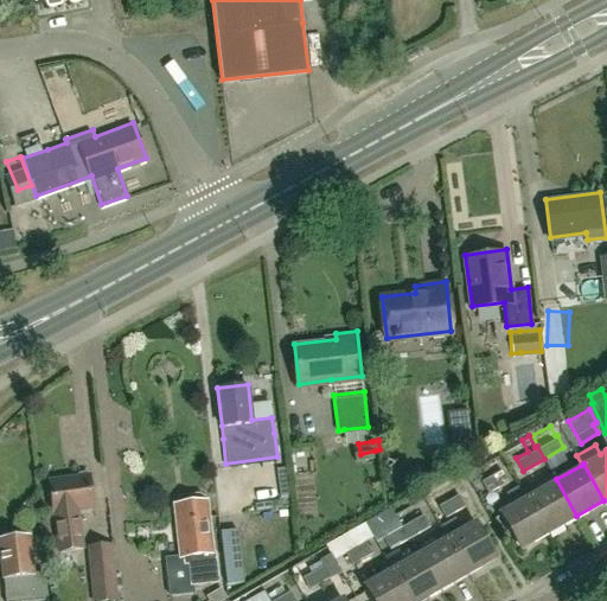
[(489,491),(509,479),(502,466),(480,478),(489,491)]
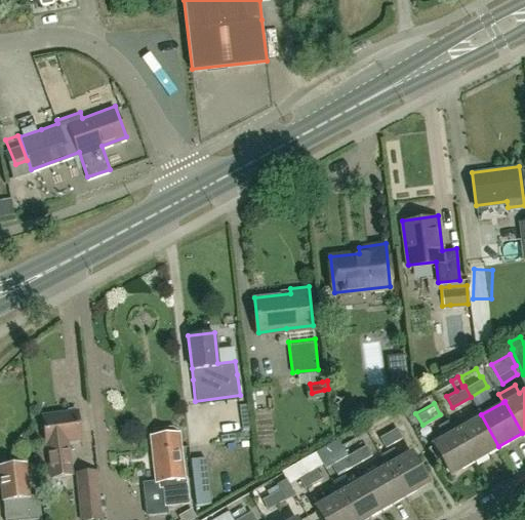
[(44,413),(48,441),(45,442),(49,475),(72,471),(68,439),(81,437),(77,409),(44,413)]
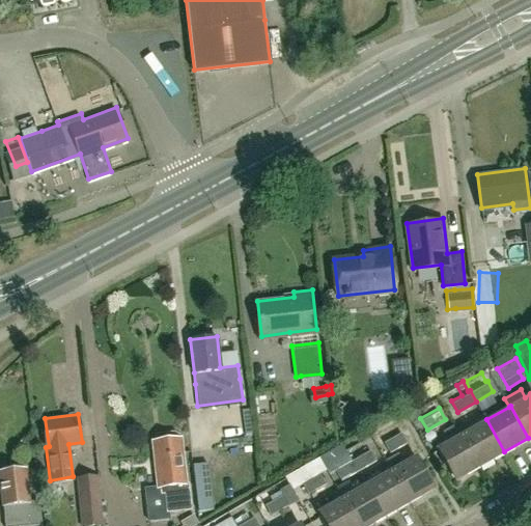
[(381,427),(387,438),(383,440),(389,450),(408,441),(402,432),(410,426),(402,414),(381,427)]
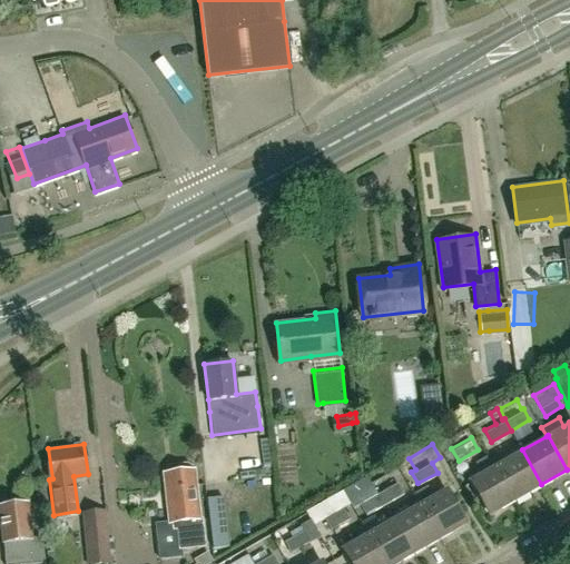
[(541,484),(522,449),(497,464),(516,498),(541,484)]
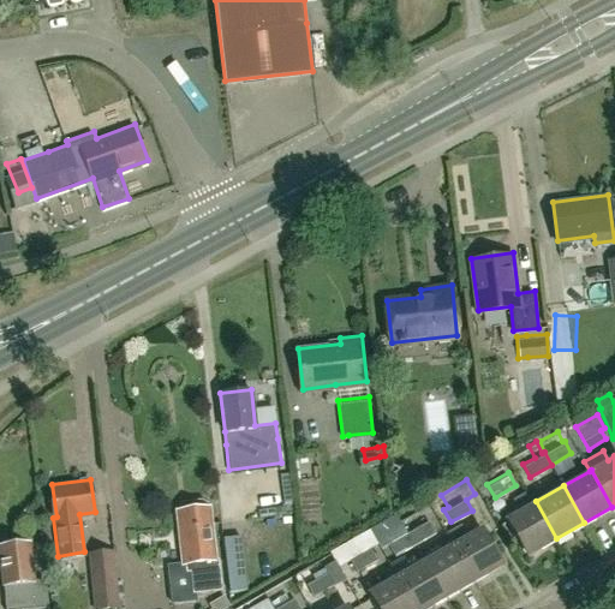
[(556,538),(536,501),(532,503),(525,489),(512,497),(519,511),(508,518),(529,554),(556,538)]
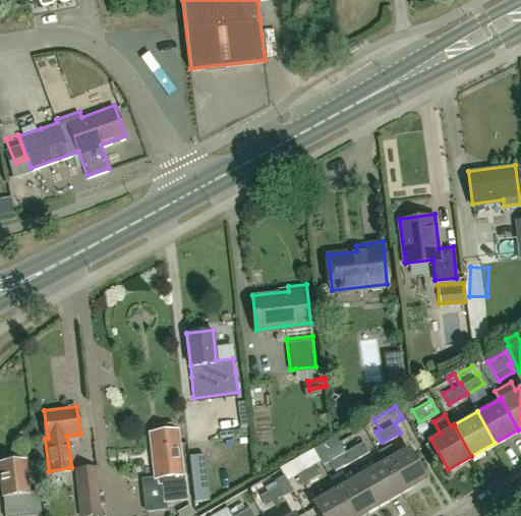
[(171,422),(154,423),(151,427),(151,431),(149,431),(154,477),(157,477),(157,482),(161,482),(163,501),(185,498),(177,427),(175,427),(174,425),(171,422)]
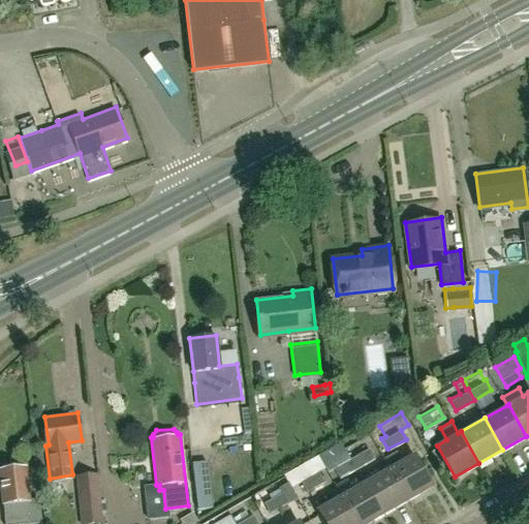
[(359,466),(351,455),(350,456),(341,441),(318,454),(324,465),(328,469),(333,466),(340,476),(359,466)]
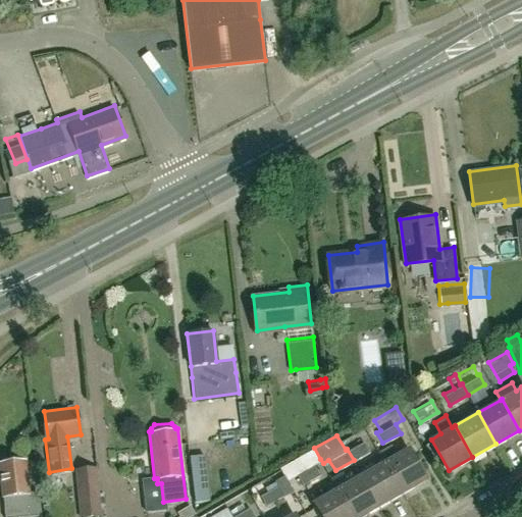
[(347,449),(354,460),(370,451),(364,440),(347,449)]
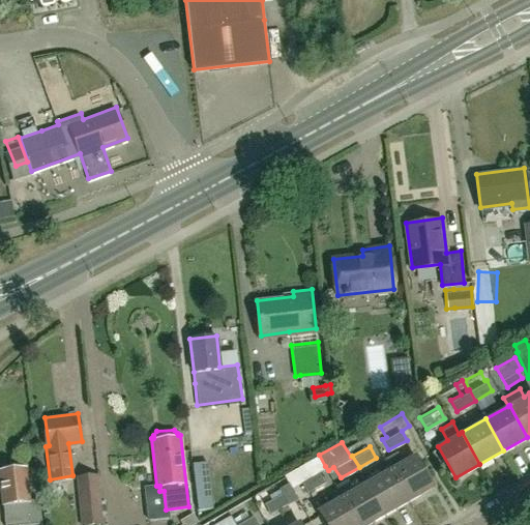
[(383,457),(390,468),(409,499),(434,485),(415,454),(404,460),(398,448),(383,457)]
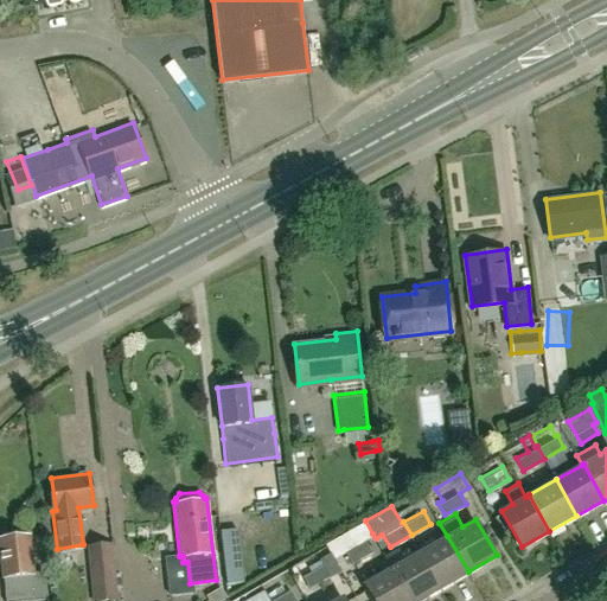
[(222,523),(225,576),(246,575),(242,522),(222,523)]
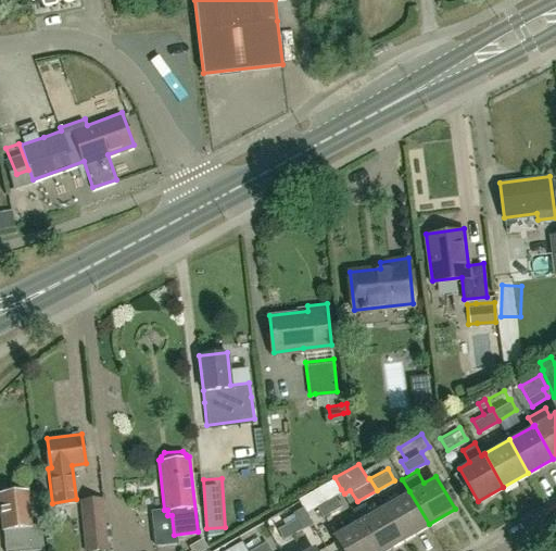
[(20,548),(20,550),(43,550),(41,522),(32,523),(28,488),(0,491),(4,526),(2,526),(4,549),(20,548)]
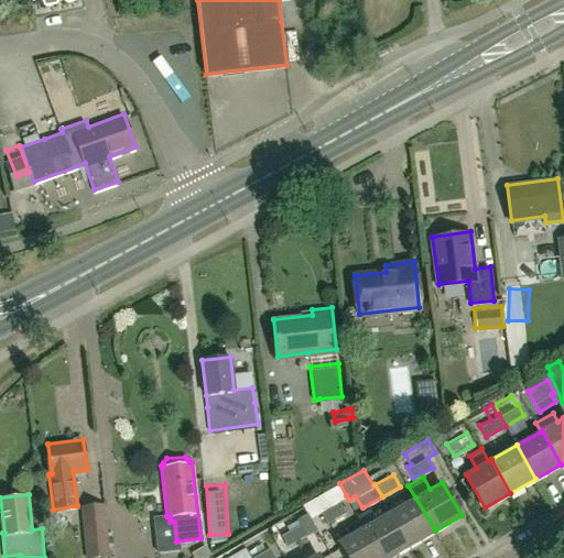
[(415,498),(391,512),(410,545),(435,531),(415,498)]
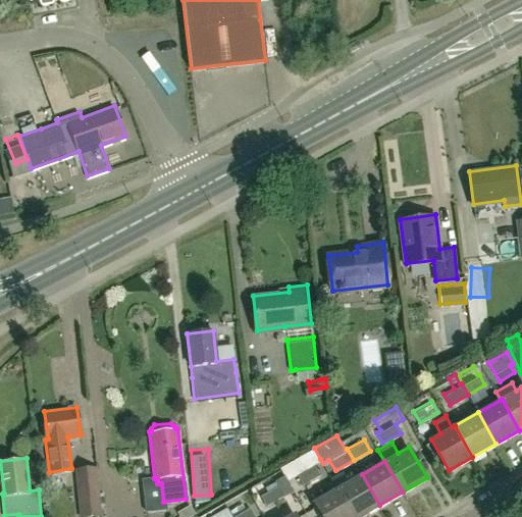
[(314,463),(296,473),(303,483),(320,473),(314,463)]
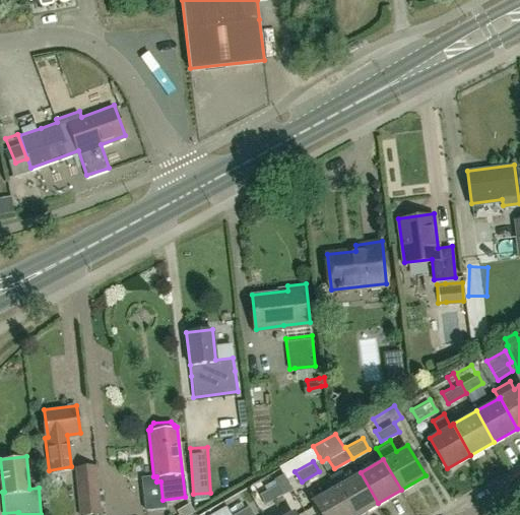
[(95,462),(74,465),(79,514),(102,513),(95,462)]
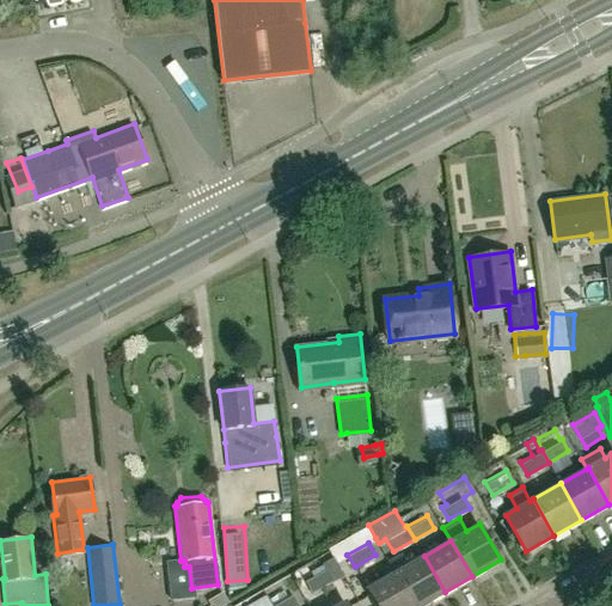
[(420,605),(445,592),(424,556),(397,571),(416,605),(420,605)]
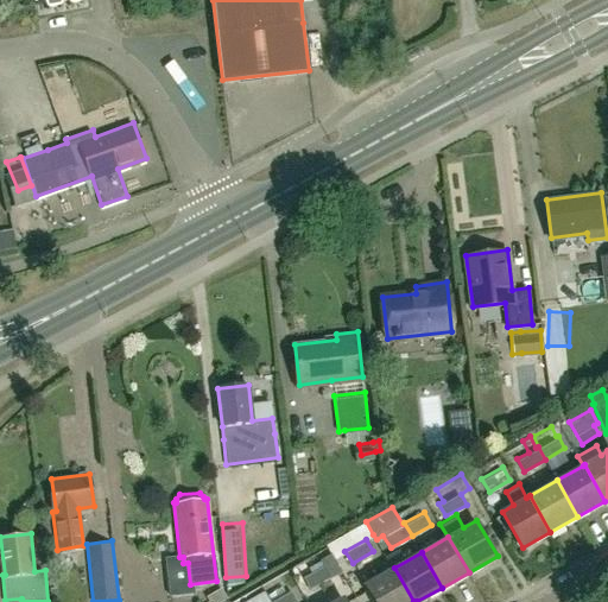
[(310,588),(330,576),(323,563),(303,575),(310,588)]
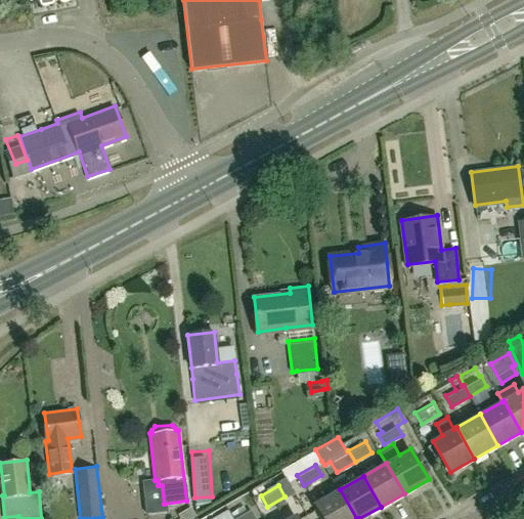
[(356,518),(340,489),(315,504),(323,518),(356,518)]
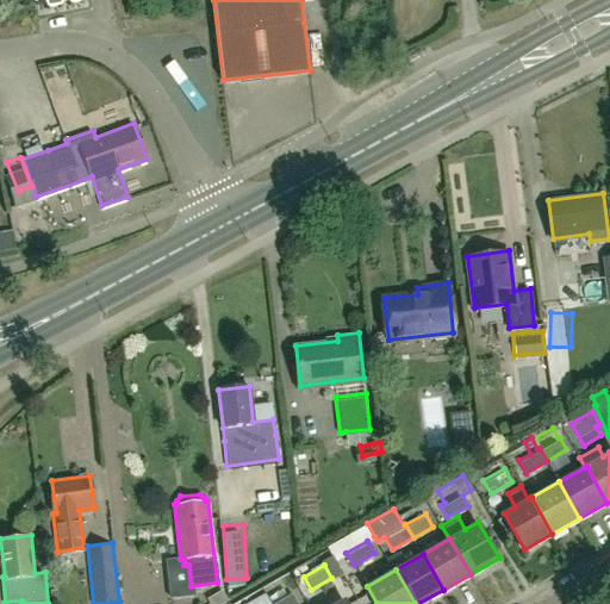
[(272,602),(273,603),(297,603),(299,603),(292,590),(272,602)]
